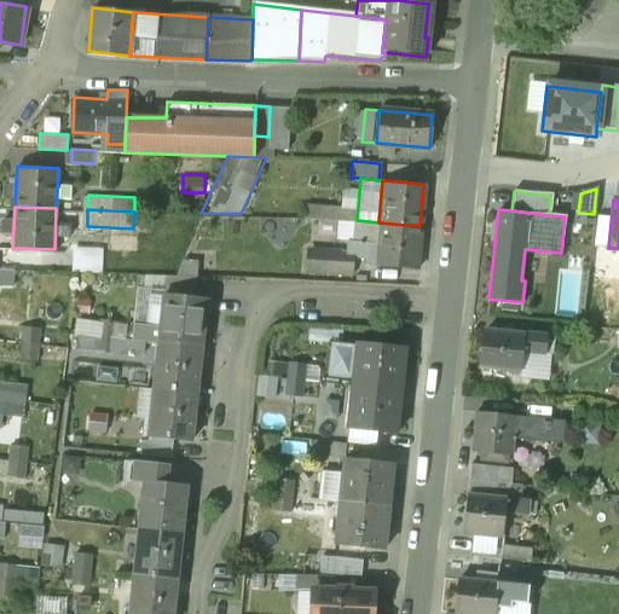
[(420,226),(379,222),(377,242),(376,258),(375,262),(416,266),(420,226)]
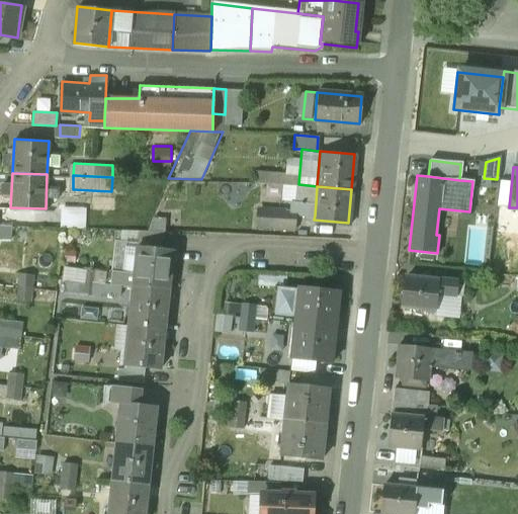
[(315,216),(316,202),(290,200),(289,213),(294,213),(315,216)]
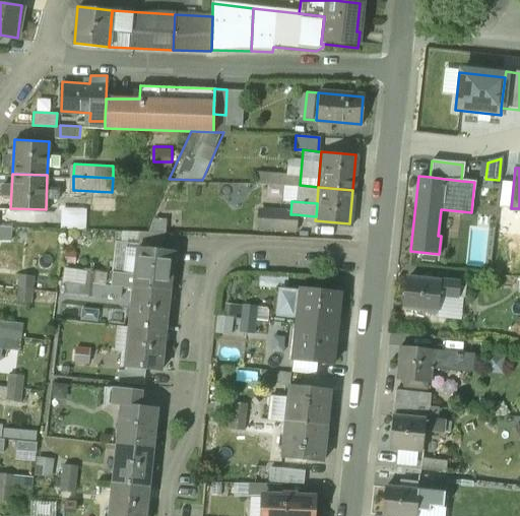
[(62,205),(62,226),(87,226),(87,205),(62,205)]
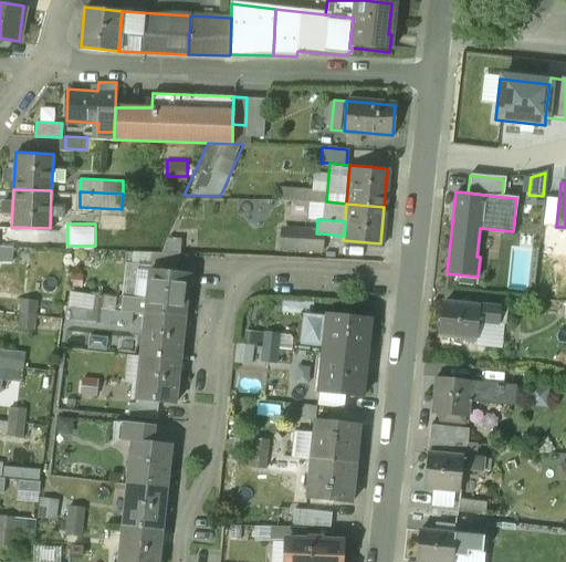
[(321,251),(322,233),(316,233),(285,231),(284,248),(321,251)]
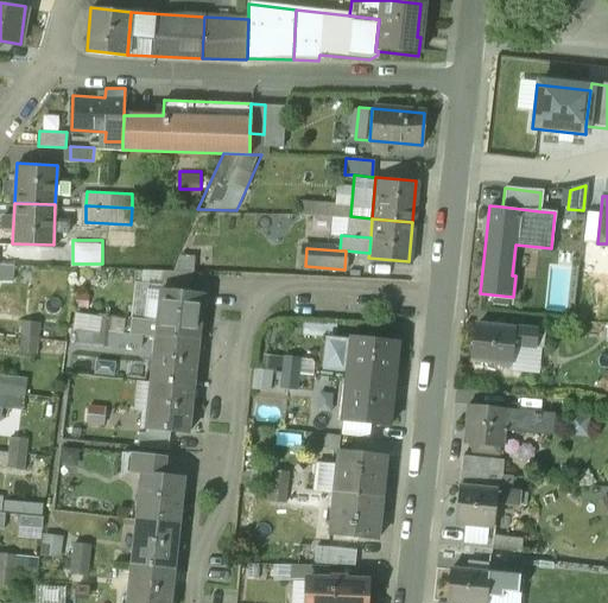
[(0,262),(0,277),(14,278),(14,264),(0,262)]
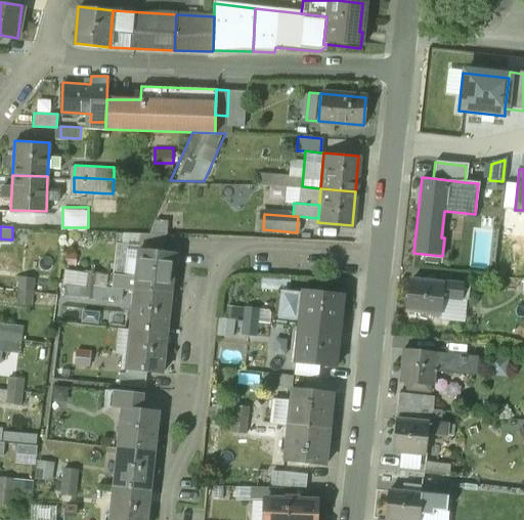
[(139,231),(138,248),(162,250),(163,233),(139,231)]
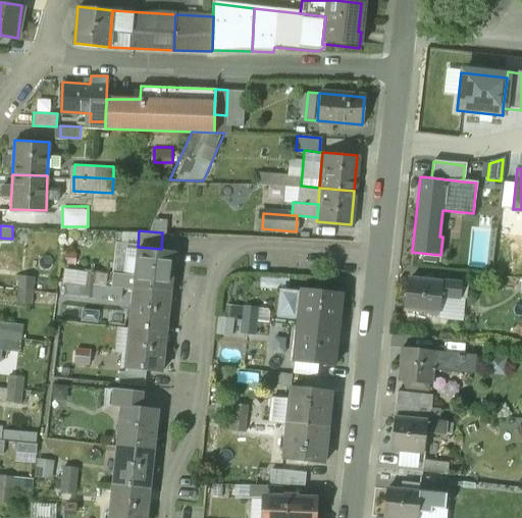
[(161,249),(138,247),(133,288),(170,292),(174,251),(161,249)]
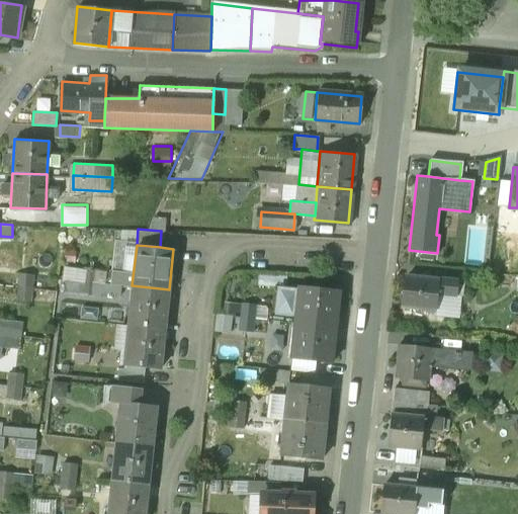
[(132,272),(62,265),(61,278),(131,285),(132,272)]
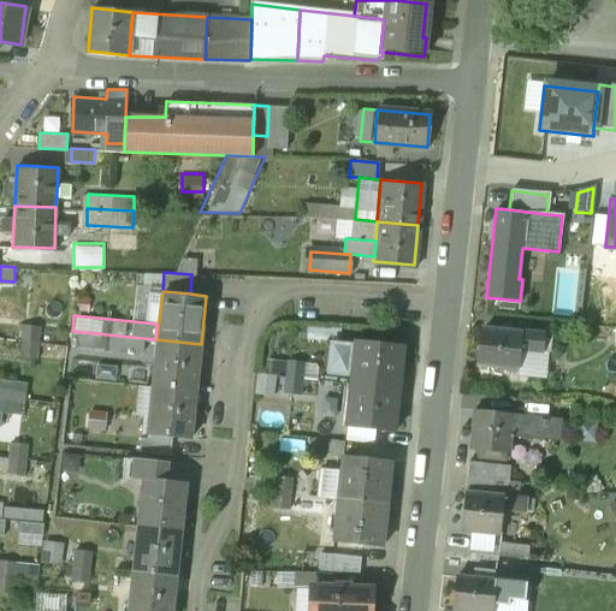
[(39,325),(23,322),(22,339),(37,340),(39,325)]
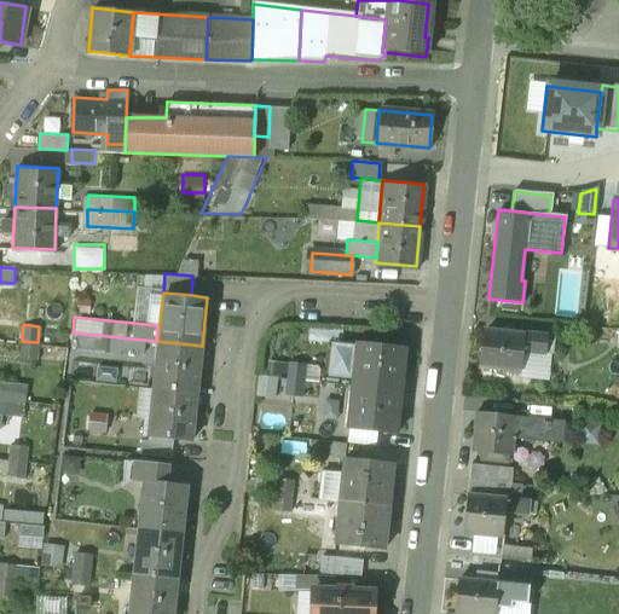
[(342,326),(308,325),(307,339),(341,340),(342,326)]
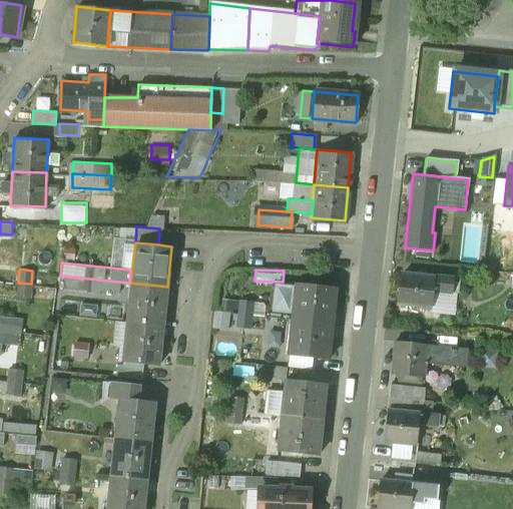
[(434,277),(403,274),(400,304),(431,307),(433,289),(434,277)]
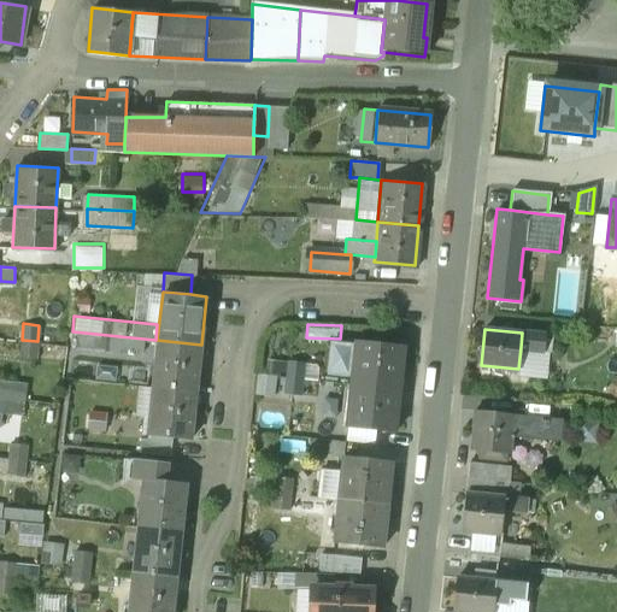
[(156,340),(72,331),(71,347),(154,355),(156,340)]
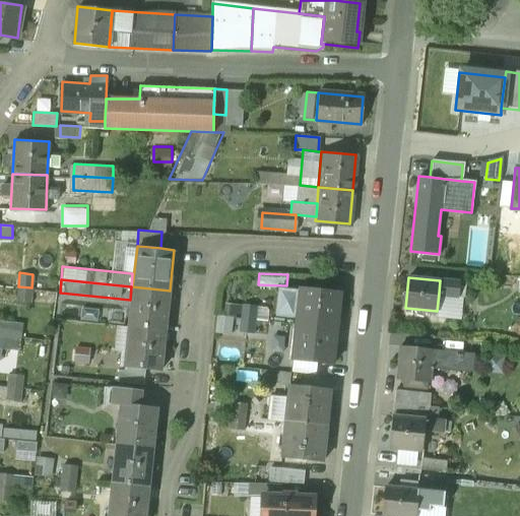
[(464,283),(440,280),(439,293),(463,296),(464,283)]
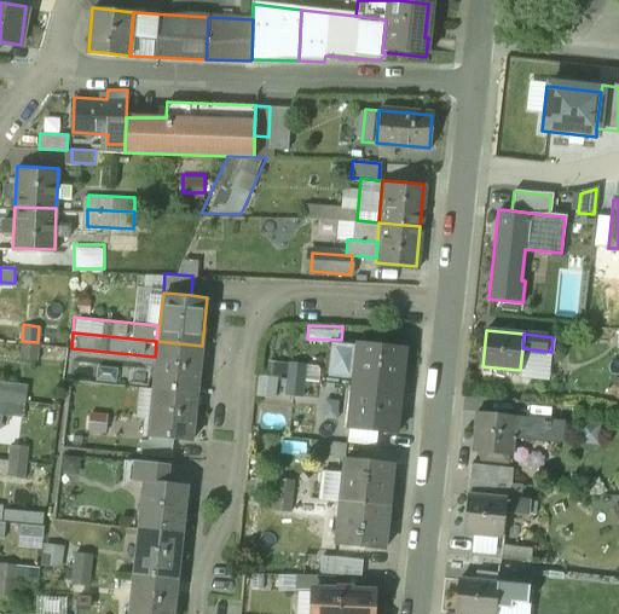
[(404,345),(356,340),(356,346),(352,372),(352,382),(399,387),(404,345)]
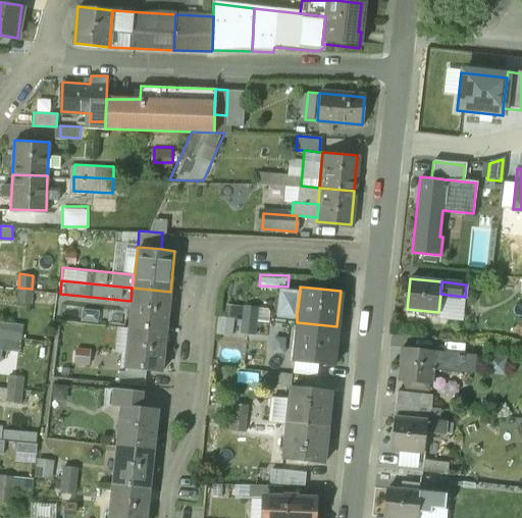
[(32,289),(18,288),(17,301),(31,302),(32,289)]
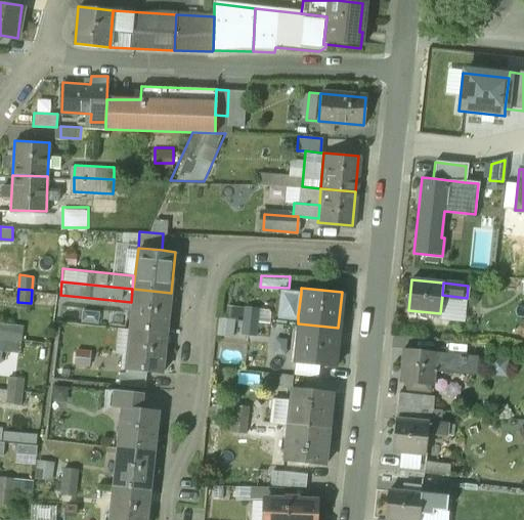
[(171,293),(133,289),(129,328),(167,332),(171,293)]
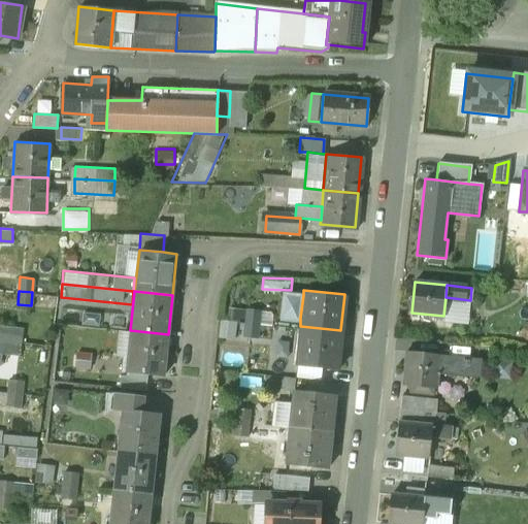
[(303,295),(289,293),(284,298),(282,316),(300,318),(303,295)]
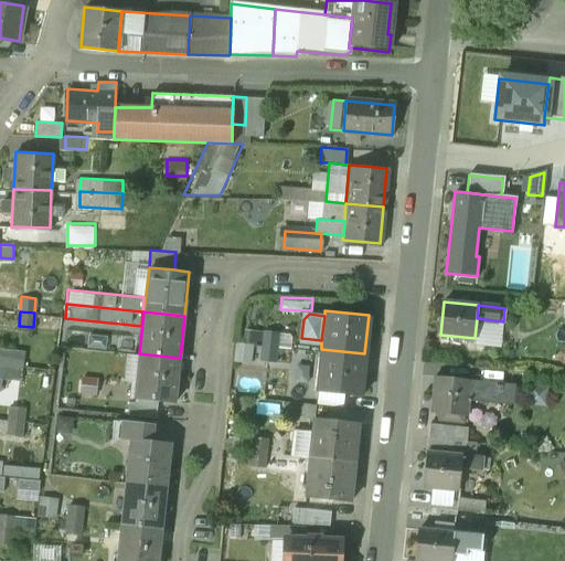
[(278,330),(262,328),(260,343),(277,345),(278,330)]
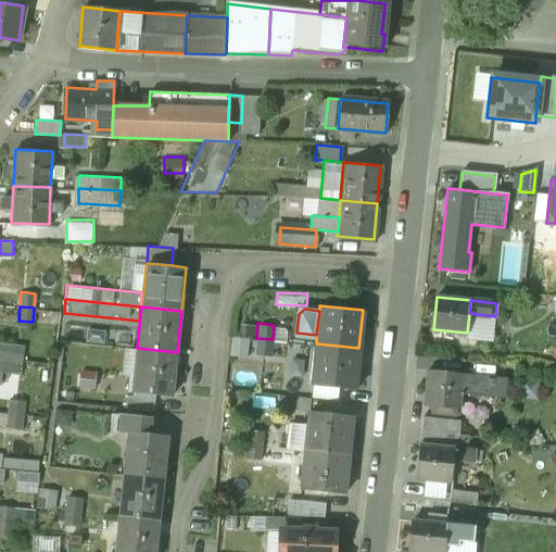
[(255,352),(256,338),(230,335),(228,350),(255,352)]
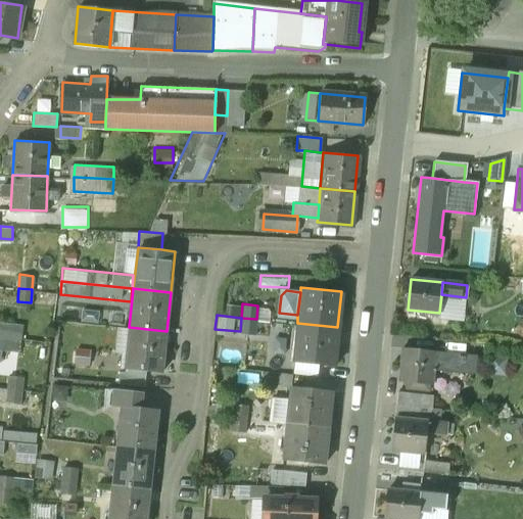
[(256,319),(241,318),(240,331),(254,333),(256,319)]
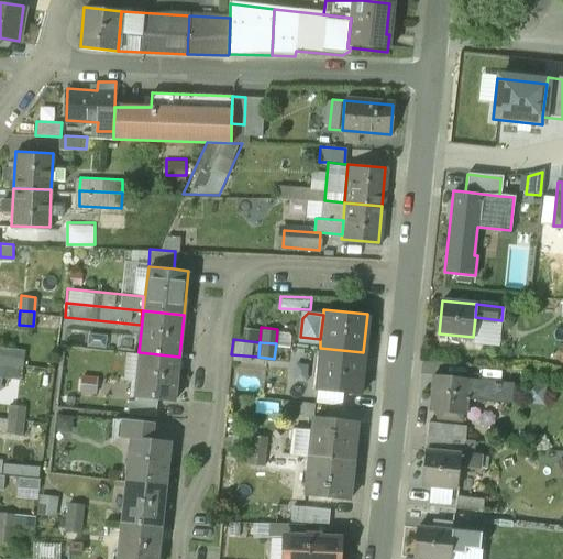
[(0,344),(0,361),(24,364),(26,349),(0,344)]
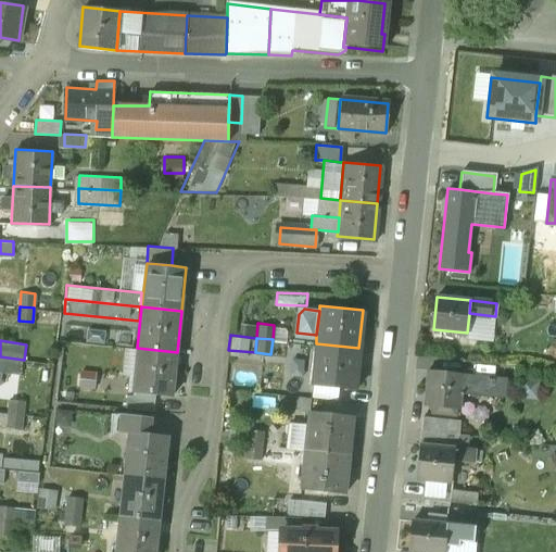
[(358,348),(316,343),(312,381),(355,386),(358,348)]
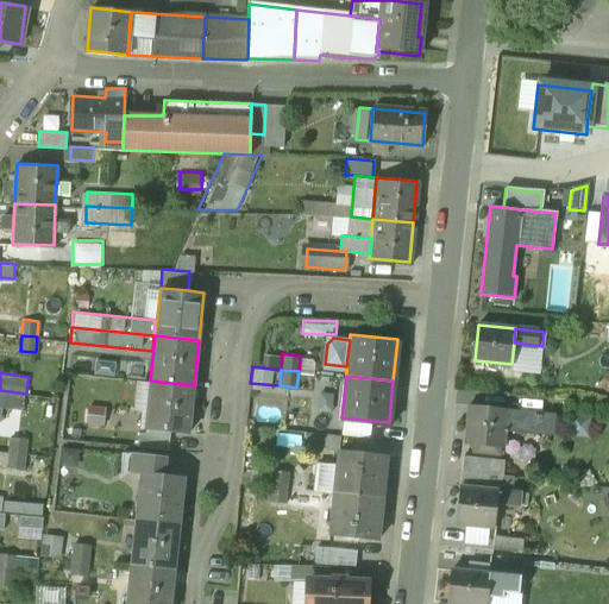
[(194,385),(150,381),(145,426),(168,428),(189,431),(194,385)]
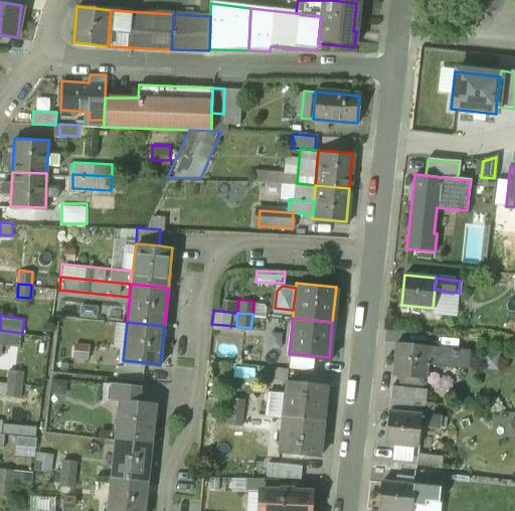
[(22,333),(0,330),(0,342),(31,346),(33,334),(22,333)]
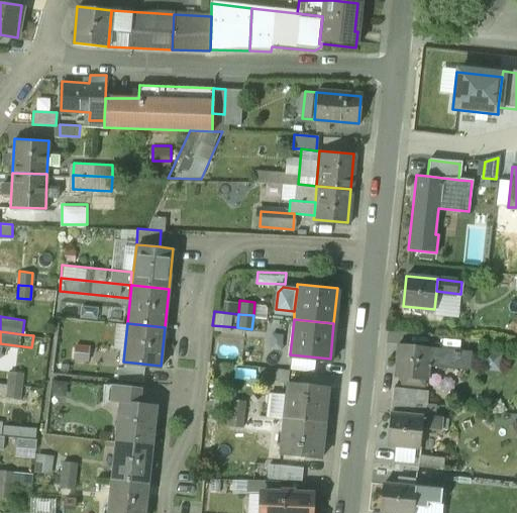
[(89,344),(76,342),(74,356),(88,358),(89,344)]
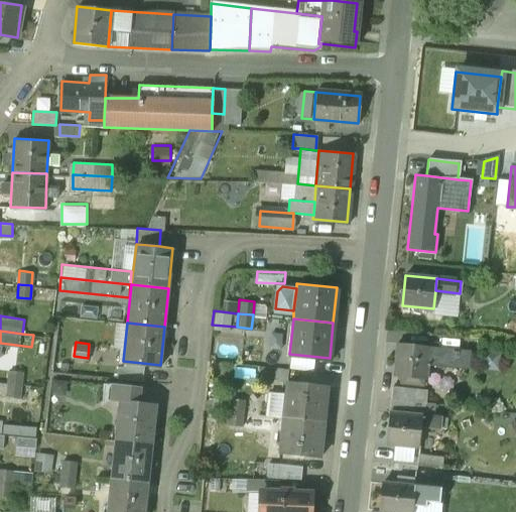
[(429,347),(397,344),(394,376),(405,377),(405,384),(421,385),(422,379),(425,379),(427,366),(429,347)]
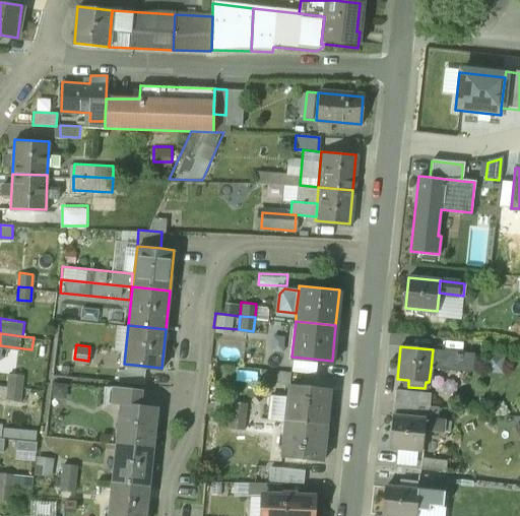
[(473,353),(433,349),(431,369),(471,373),(473,353)]
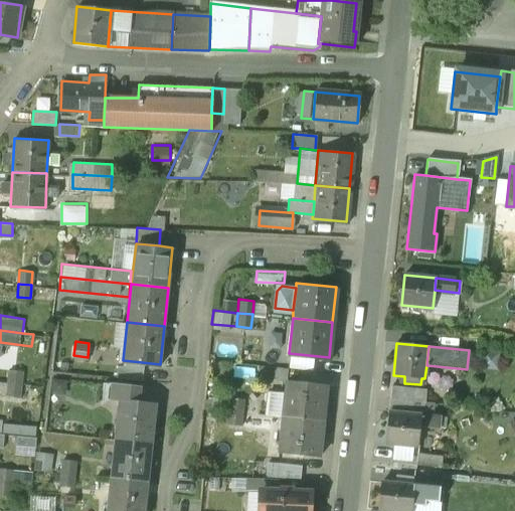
[(496,354),(483,353),(481,368),(495,369),(496,354)]
